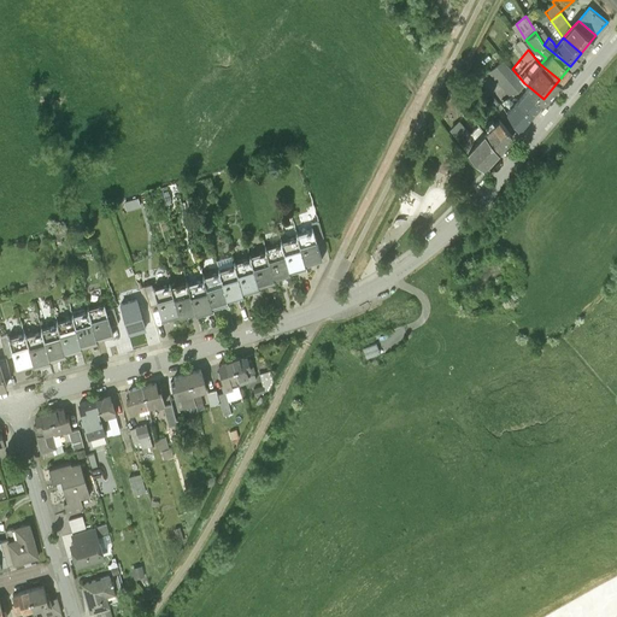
[(487,69),(494,77),(504,69),(497,62),(487,69)]
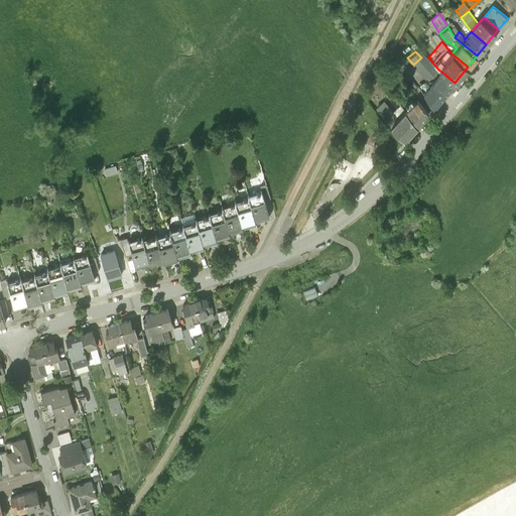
[(455,83),(442,73),(433,83),(431,85),(443,95),(455,83)]
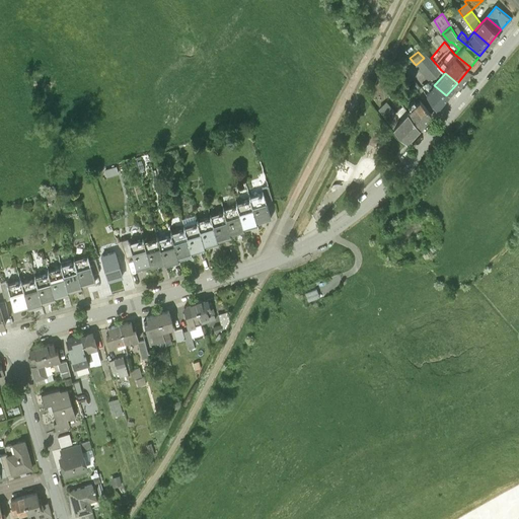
[(446,95),(434,85),(436,83),(432,80),(423,91),(436,108),(446,95)]
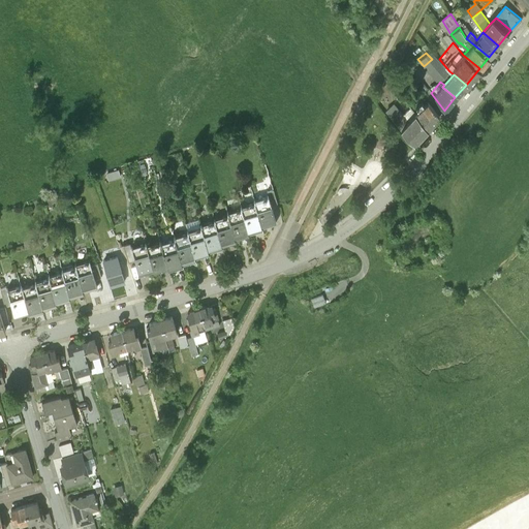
[(442,118),(427,102),(424,105),(421,102),(415,107),(419,111),(415,115),(431,129),(442,118)]
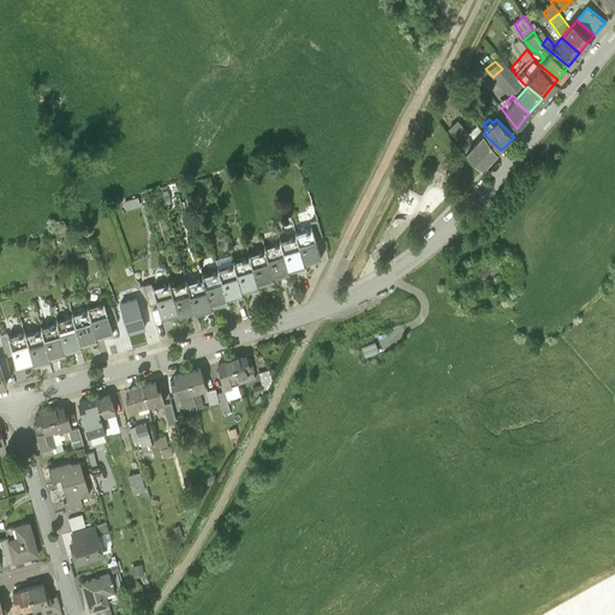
[(473,143),(457,123),(448,130),(465,153),(473,143)]
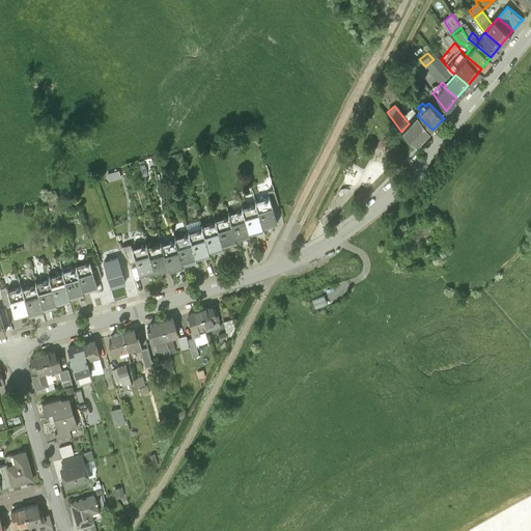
[(417,115),(409,123),(401,132),(416,146),(432,130),(417,115)]
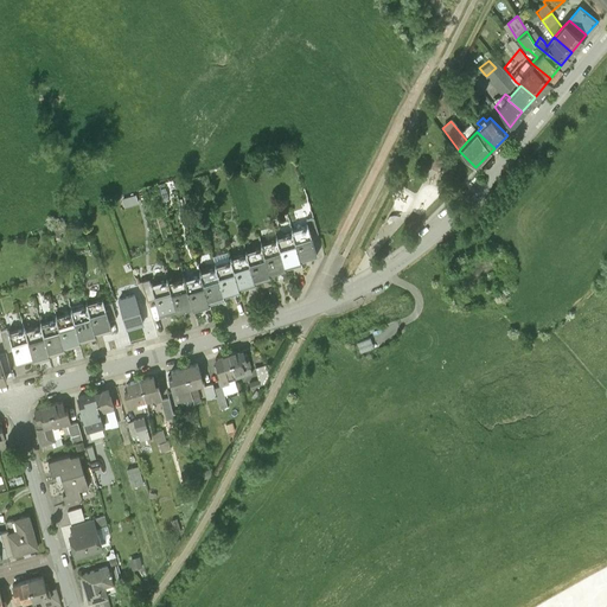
[(318,234),(313,218),(306,221),(307,227),(310,236),(318,234)]
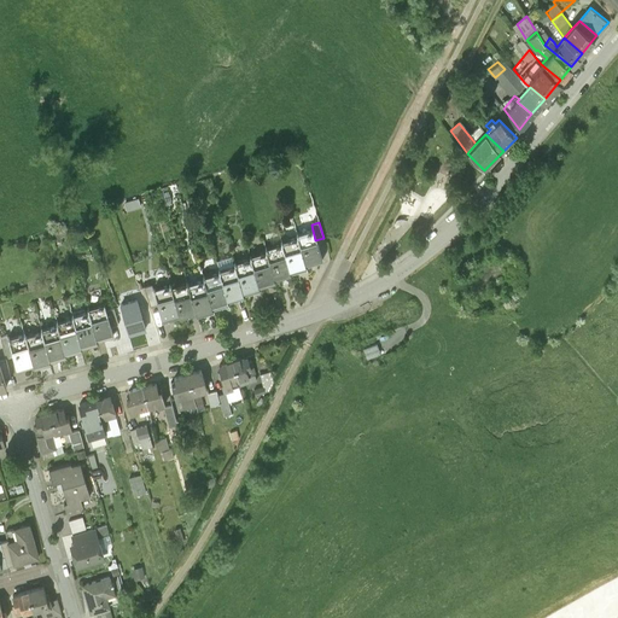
[(315,240),(313,231),(310,232),(310,231),(307,232),(307,233),(296,235),(297,238),(305,266),(321,262),(315,240)]
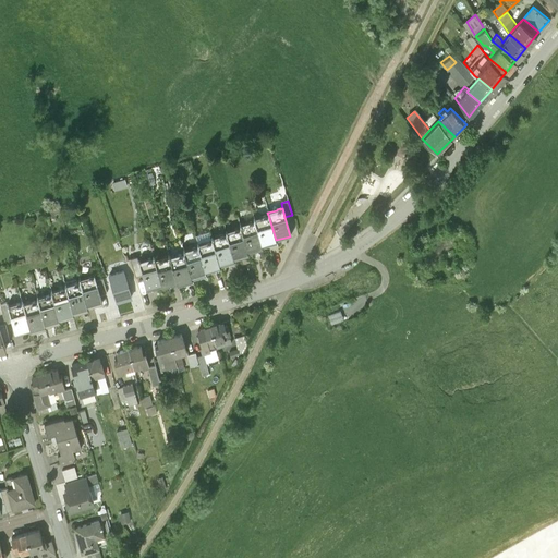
[(268,215),(266,216),(265,215),(262,216),(263,217),(254,219),(254,220),(262,246),(276,242),(276,240),(268,215)]
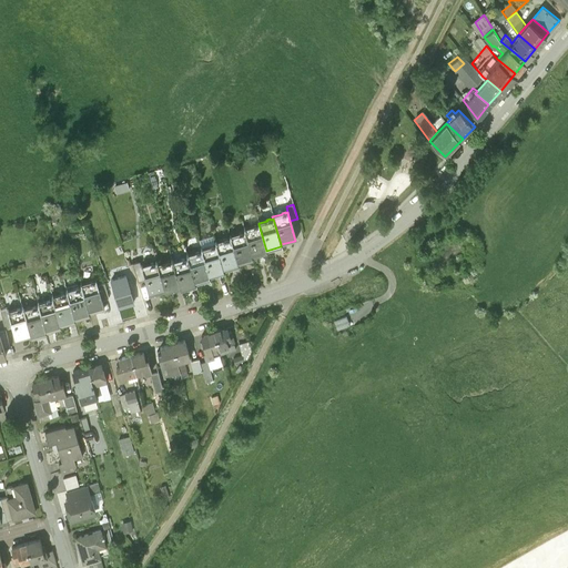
[(259,224),(256,225),(255,224),(253,225),(253,226),(244,229),(244,231),(252,257),(267,253),(266,251),(259,224)]
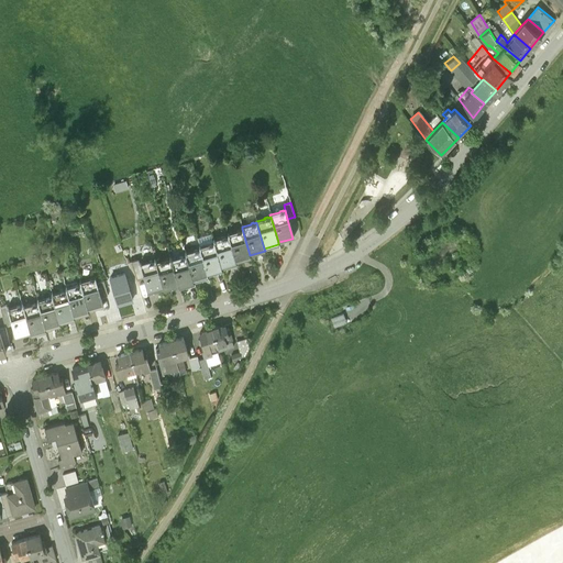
[(242,229),(240,230),(239,229),(236,230),(236,231),(228,233),(228,235),(235,262),(251,257),(250,255),(242,229)]
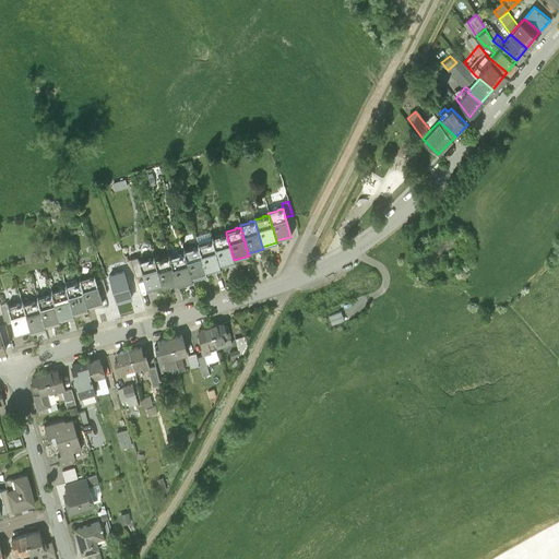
[(195,237),(198,244),(206,241),(210,240),(210,241),(213,240),(212,238),(211,233),(195,237)]
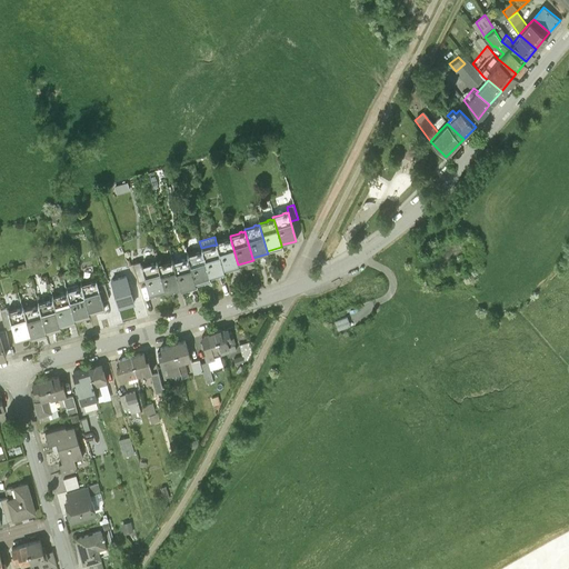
[(238,265),(230,238),(228,239),(228,238),(225,239),(225,240),(216,242),(217,245),(223,270),(239,266),(238,265)]
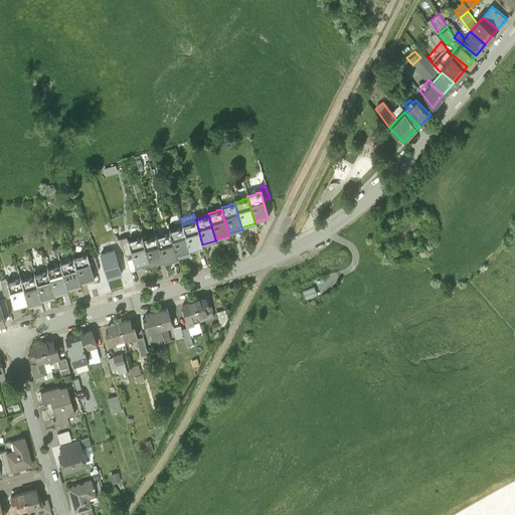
[(202,244),(196,221),(193,222),(193,221),(190,222),(182,224),(182,227),(189,250),(203,246),(202,244)]
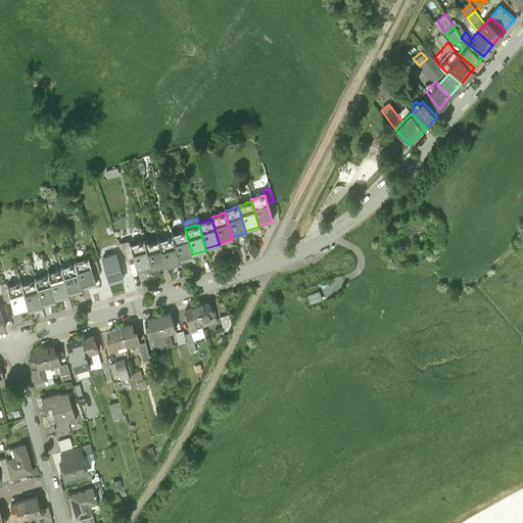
[(185,231),(183,232),(183,231),(180,232),(180,233),(172,235),(173,237),(179,260),(193,256),(192,254),(185,231)]
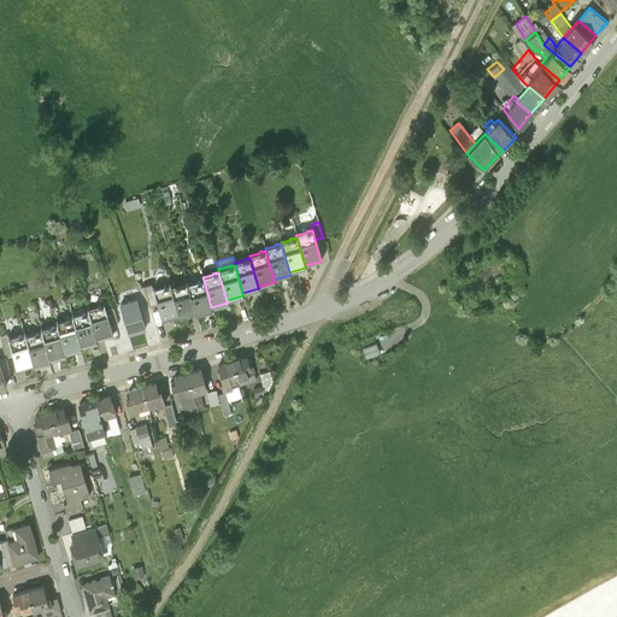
[(200,278),(197,280),(197,281),(187,283),(195,312),(197,315),(212,310),(211,307),(204,280),(200,280),(200,278)]
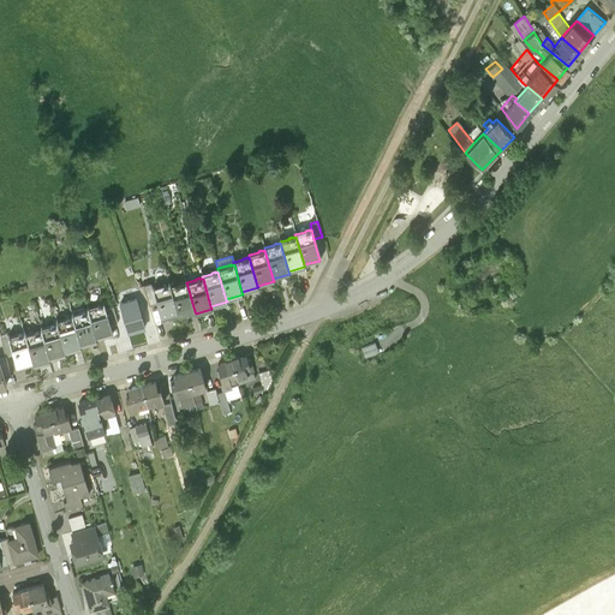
[(150,281),(142,284),(143,285),(149,304),(156,302),(153,288),(150,281)]
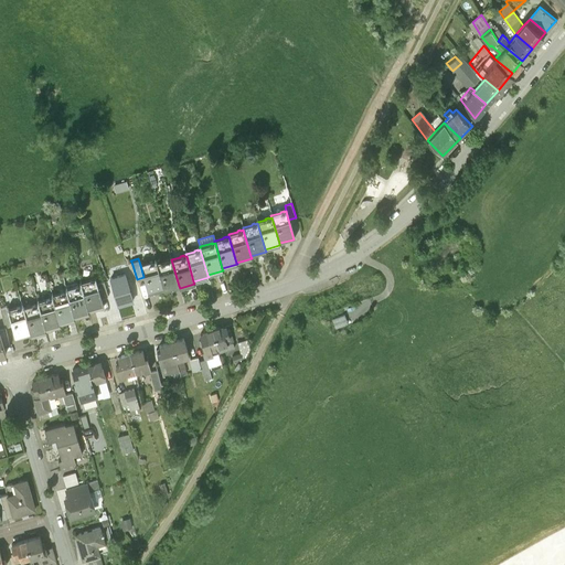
[(171,258),(168,258),(164,259),(156,263),(163,288),(163,290),(179,286),(171,259),(171,258)]
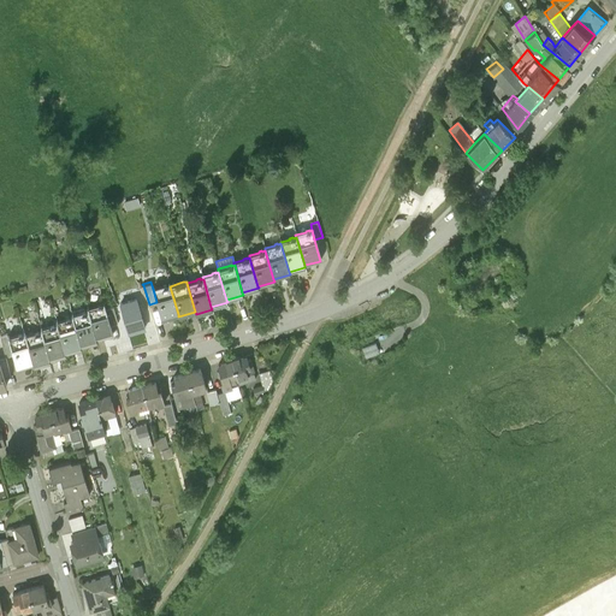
[(170,284),(166,285),(166,284),(163,284),(163,285),(153,289),(157,302),(161,319),(178,314),(170,286),(170,284)]
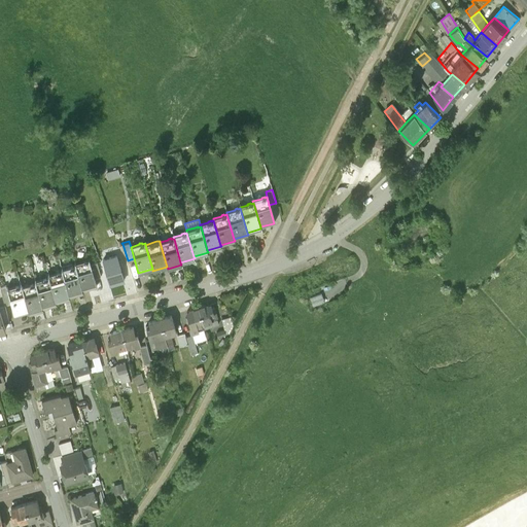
[(116,255),(102,259),(110,285),(124,281),(116,255)]
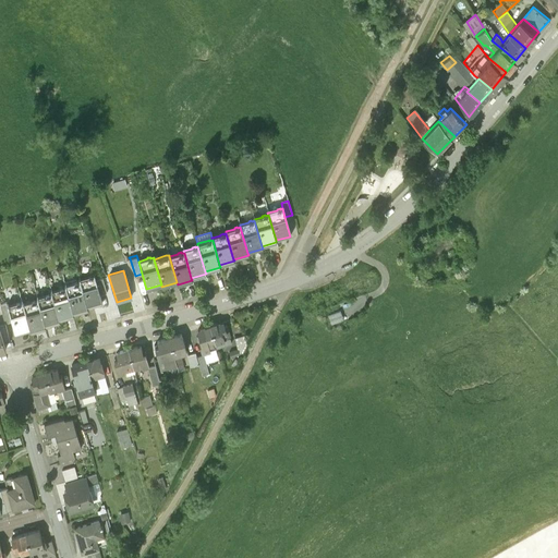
[(94,275),(92,276),(92,275),(87,276),(79,279),(80,281),(87,306),(102,302),(99,293),(95,279),(94,275)]
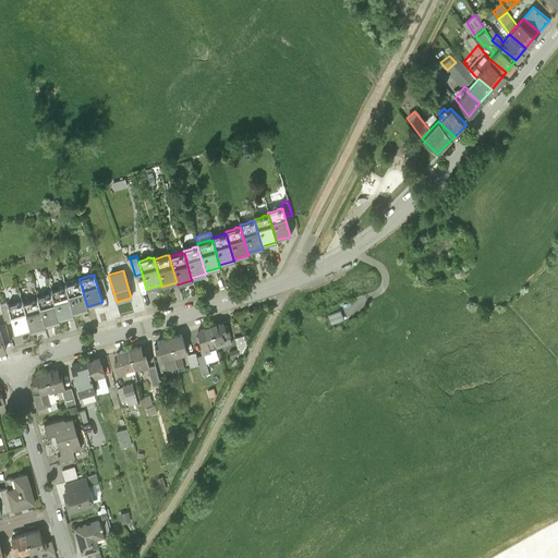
[(102,278),(102,277),(95,279),(99,293),(107,292),(102,278)]
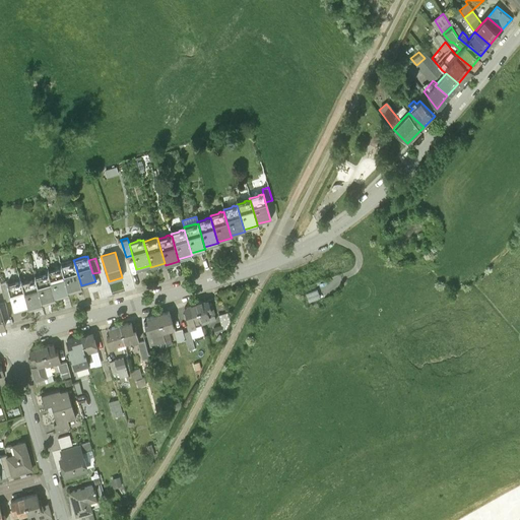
[(74,262),(71,263),(71,262),(68,263),(69,264),(61,266),(61,267),(68,291),(81,287),(81,285),(74,262)]
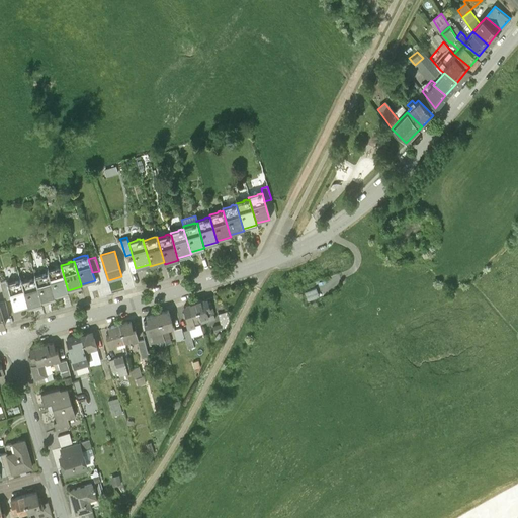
[(61,266),(59,267),(59,266),(55,267),(55,268),(48,270),(48,273),(55,296),(69,292),(68,290),(61,266)]
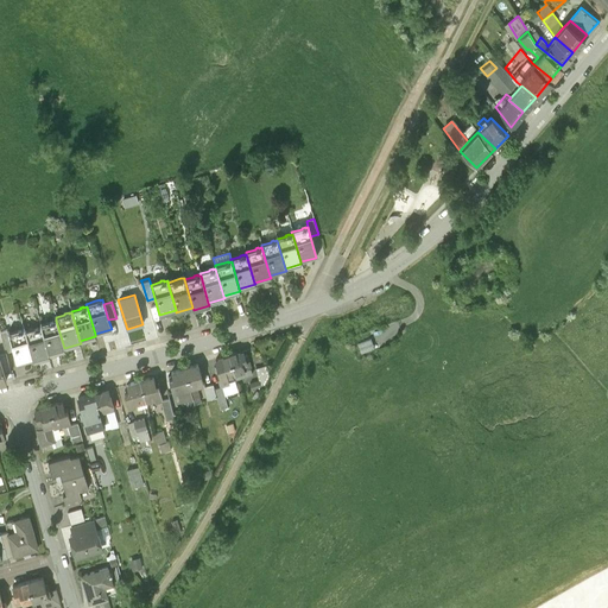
[(56,321),(54,321),(50,321),(50,322),(40,325),(40,327),(49,355),(64,350),(64,348),(56,321)]
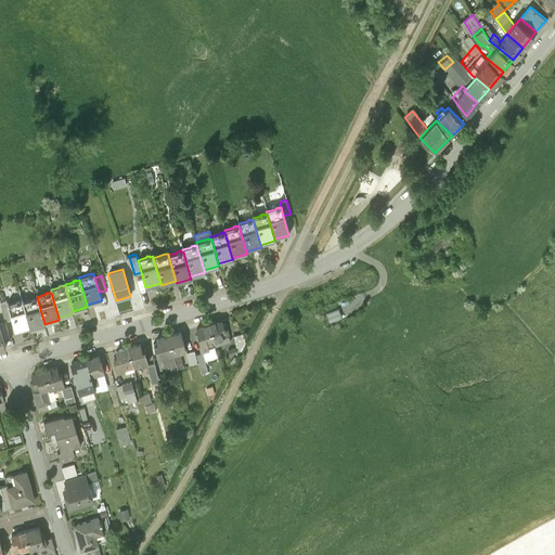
[(37,298),(35,299),(35,298),(31,299),(31,300),(23,302),(30,328),(30,330),(46,326),(44,324),(37,298)]
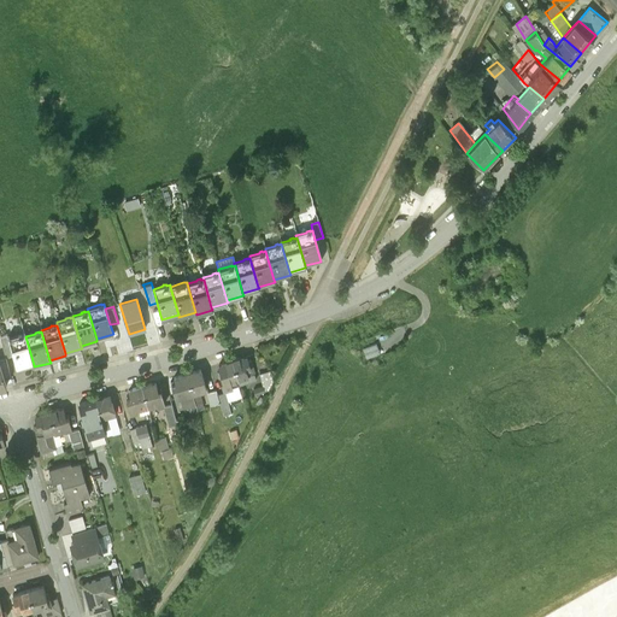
[(7,334),(0,335),(5,358),(13,356),(9,339),(7,334)]
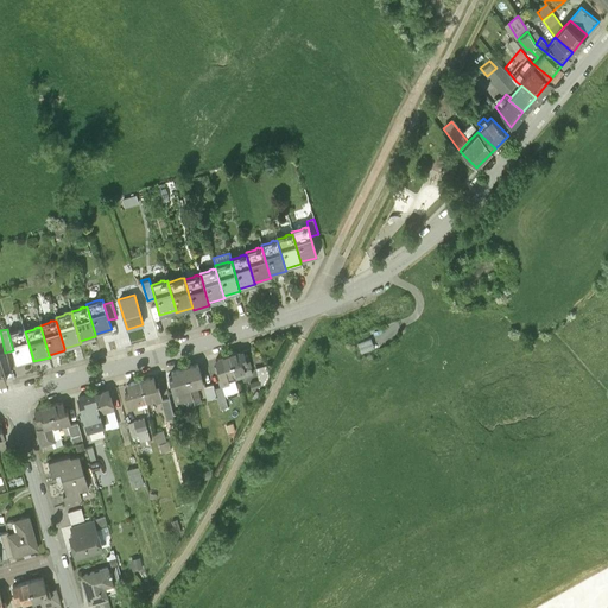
[(24,329),(21,330),(20,329),(18,330),(18,331),(8,334),(13,350),(17,363),(33,360),(25,331),(24,329)]
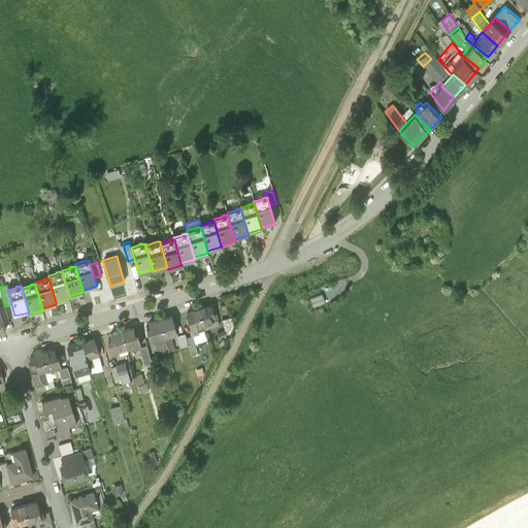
[(322,296),(310,300),(314,309),(325,305),(322,296)]
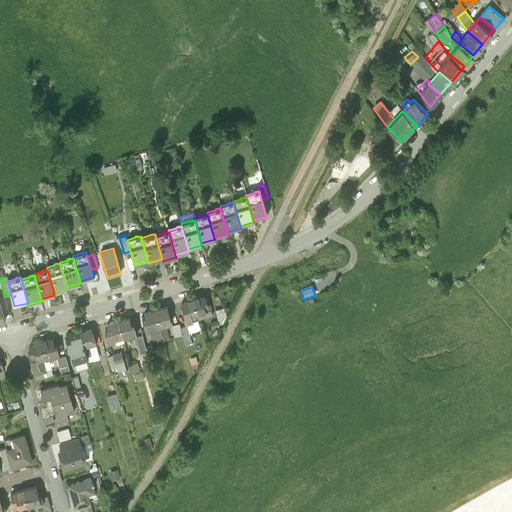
[(206,303),(204,297),(200,298),(200,297),(192,300),(198,321),(212,317),(208,302),(206,303)]
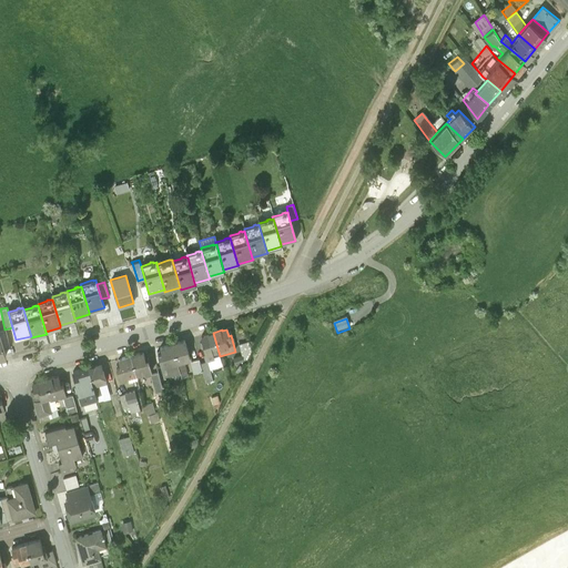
[(213,333),(204,335),(205,336),(202,337),(203,341),(199,342),(201,348),(202,348),(205,361),(220,356),(213,333)]
